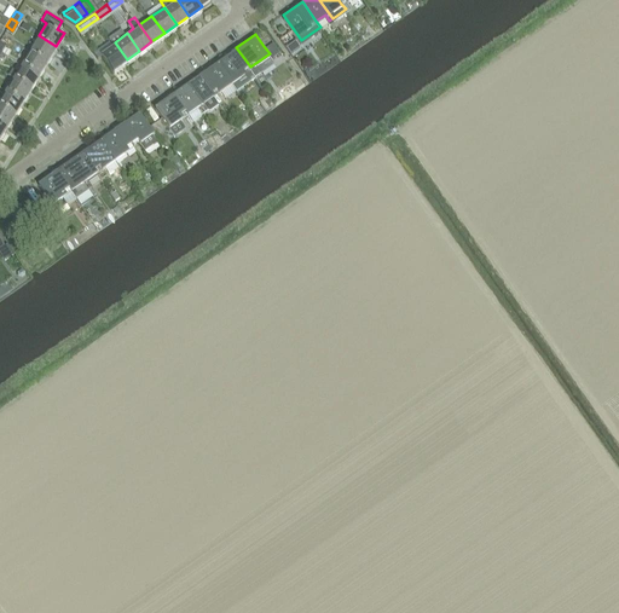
[(47,59),(56,46),(39,35),(30,48),(47,59)]
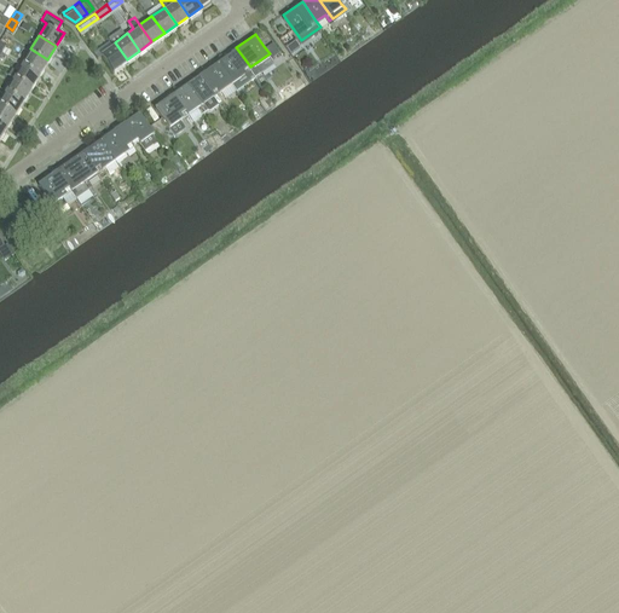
[(270,53),(279,47),(273,40),(264,46),(270,53)]
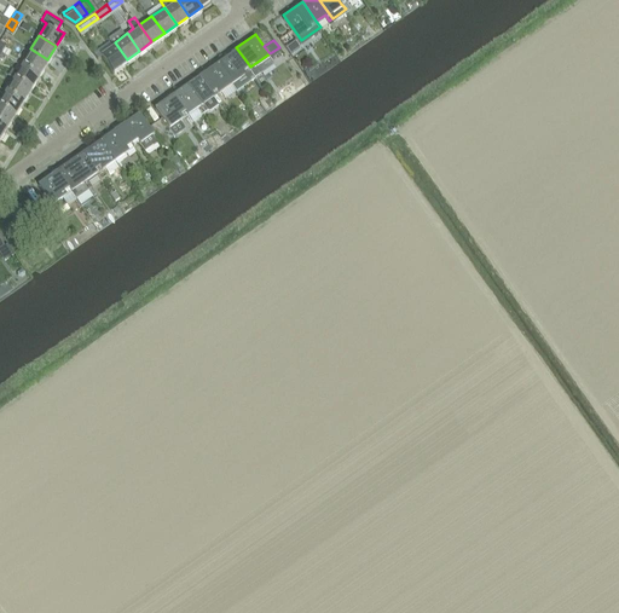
[(114,69),(127,59),(115,42),(102,51),(114,69)]
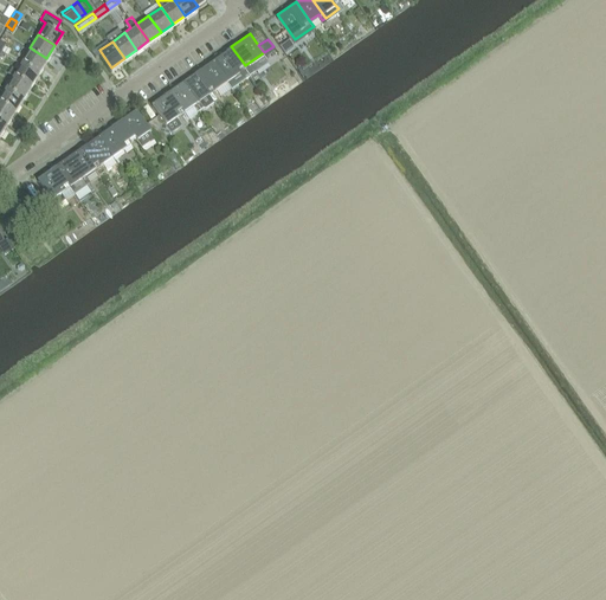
[(249,71),(245,65),(231,46),(213,59),(227,78),(231,84),(249,71)]
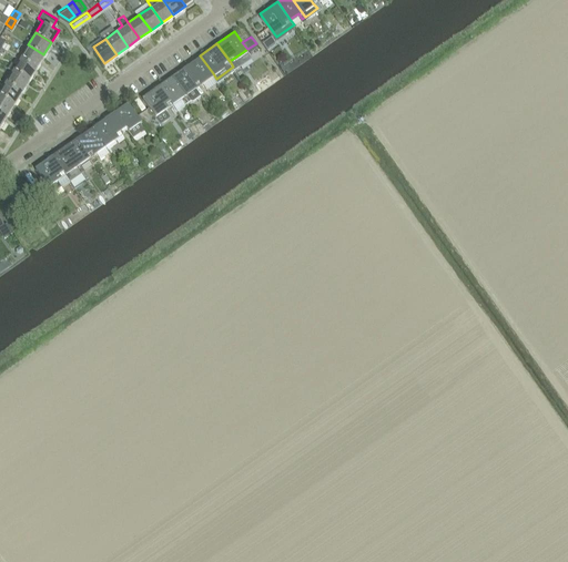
[(37,65),(43,54),(28,44),(21,55),(37,65)]
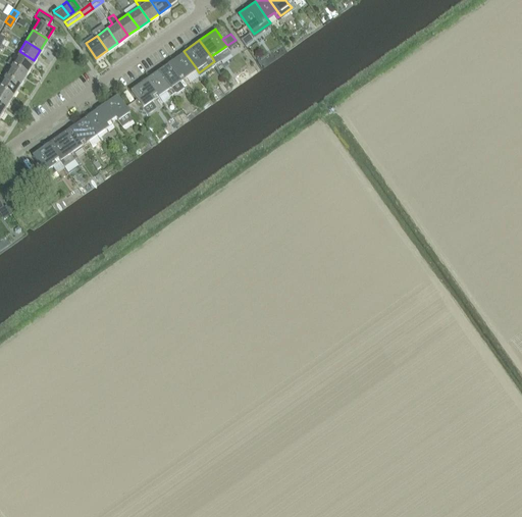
[(9,54),(6,59),(27,71),(34,60),(19,51),(15,57),(9,54)]
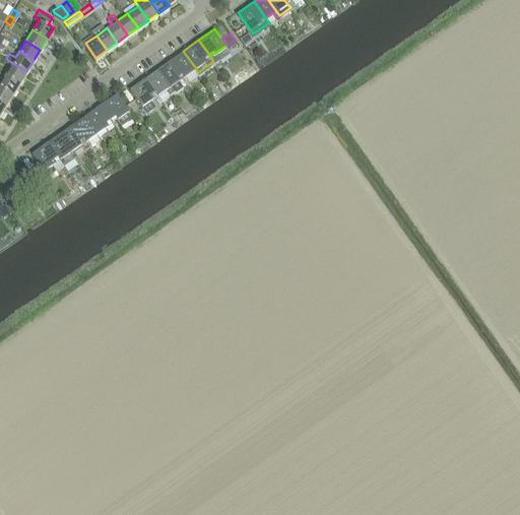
[(179,78),(195,67),(183,51),(167,62),(179,78)]
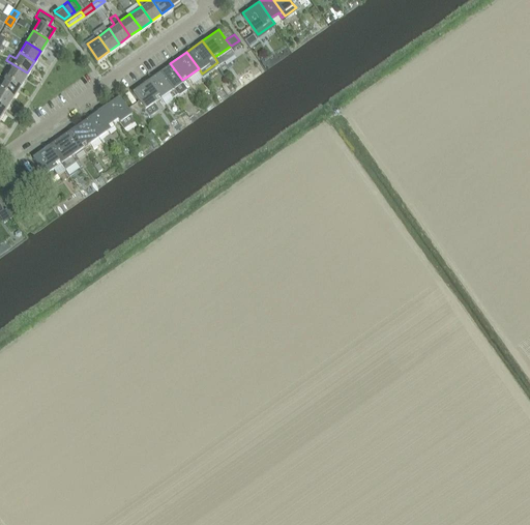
[(20,84),(27,73),(6,60),(11,64),(5,75),(20,84)]
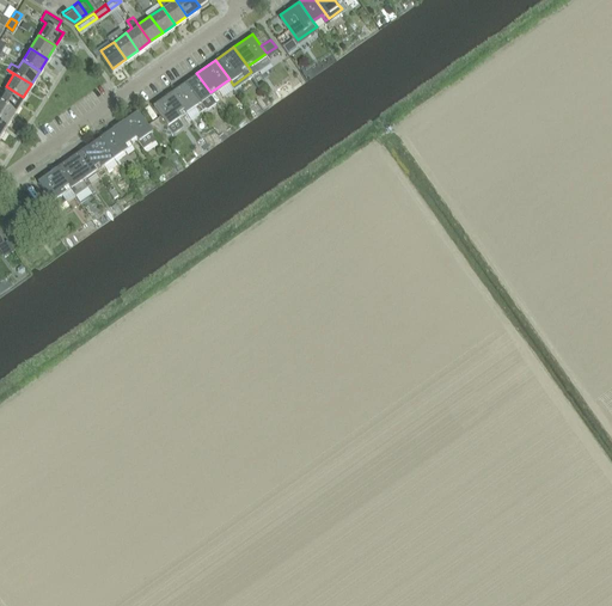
[(210,92),(196,73),(184,81),(202,106),(206,104),(208,104),(215,99),(210,92)]
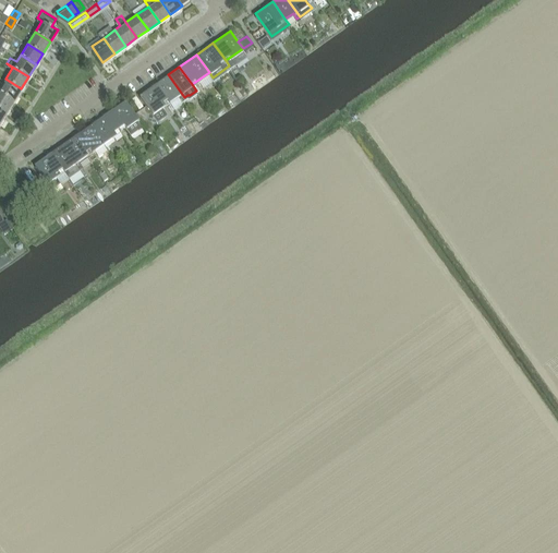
[(168,74),(157,82),(169,100),(178,94),(182,99),(184,97),(168,74)]
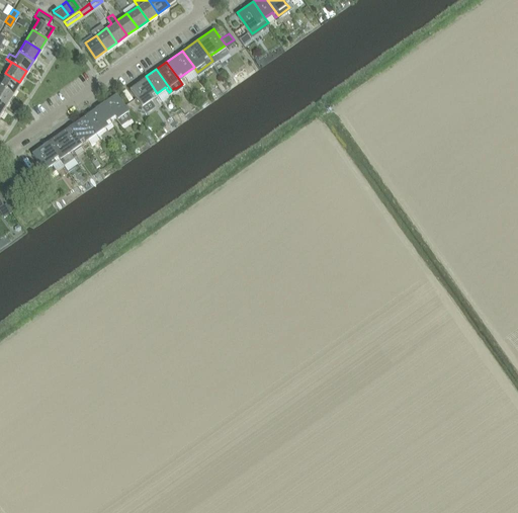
[(0,84),(13,92),(19,82),(5,73),(0,81),(0,84)]
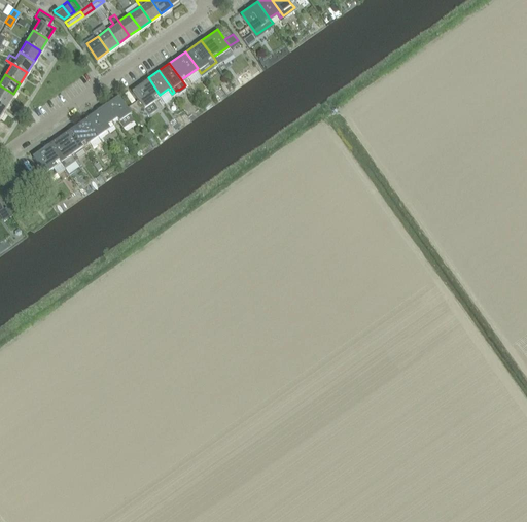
[(144,106),(160,95),(148,77),(132,89),(138,97),(132,101),(142,116),(148,112),(144,106)]
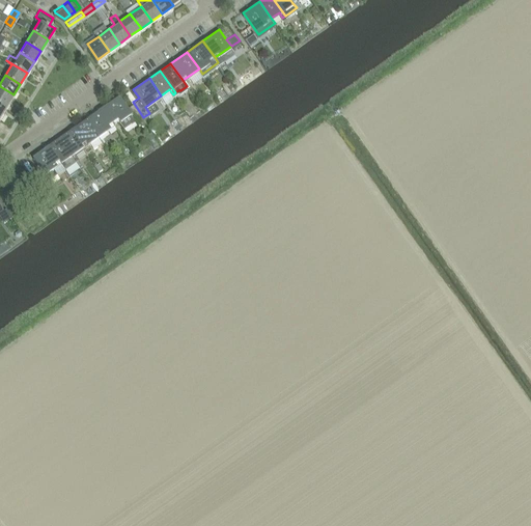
[(0,101),(6,106),(14,94),(0,86),(0,101)]
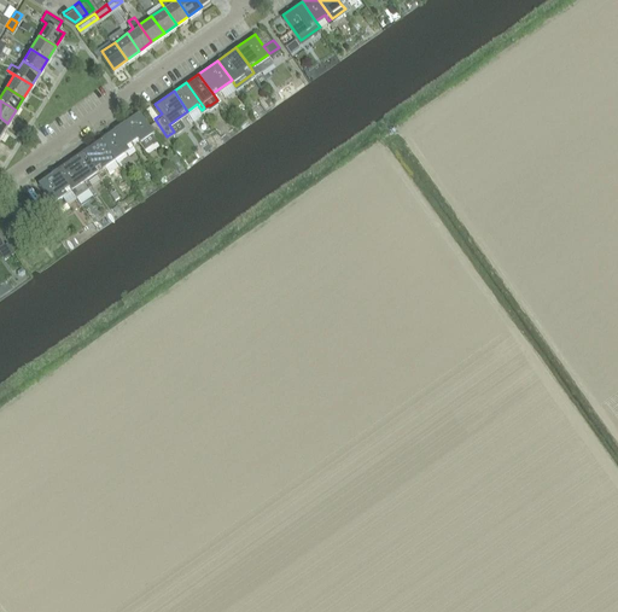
[(167,137),(155,118),(147,123),(139,110),(120,123),(133,144),(139,139),(145,147),(157,138),(159,141),(167,137)]
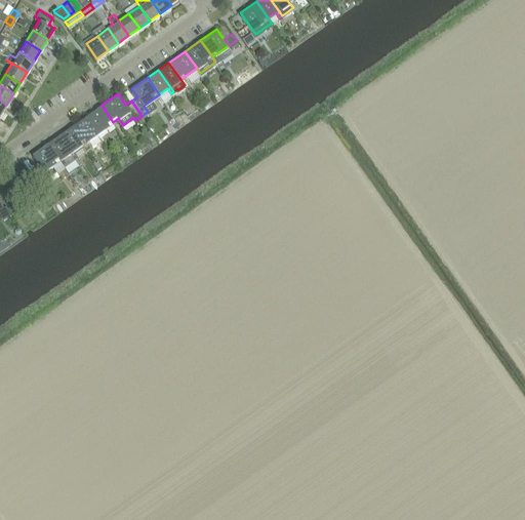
[(97,133),(113,122),(102,105),(85,116),(97,133)]
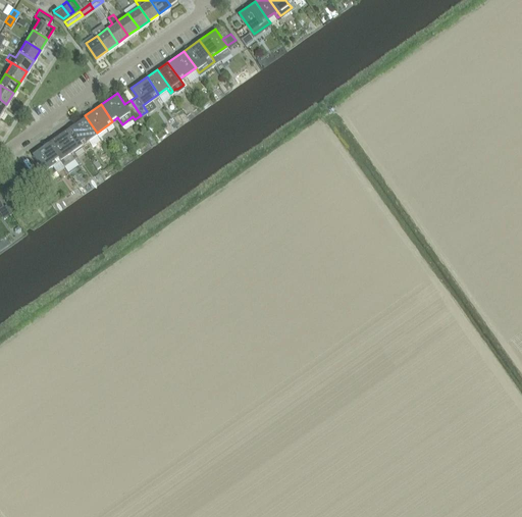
[(82,143),(97,133),(85,115),(69,126),(82,143)]
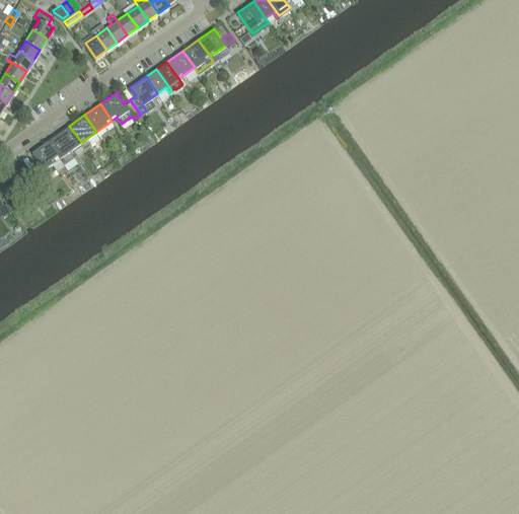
[(73,148),(81,142),(69,126),(59,133),(74,155),(76,153),(73,148)]
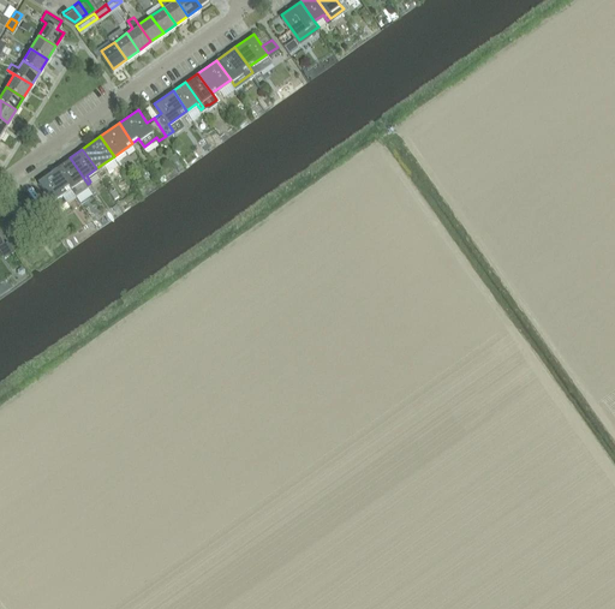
[(75,192),(88,184),(70,157),(58,166),(71,186),(75,192)]
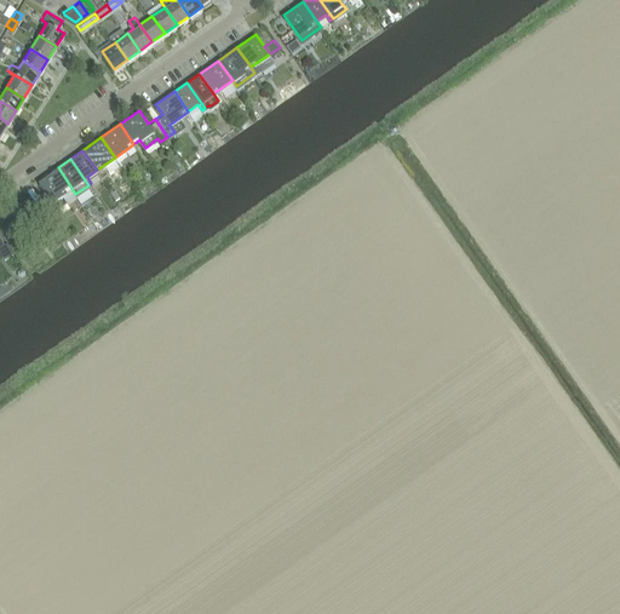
[(62,194),(72,188),(58,167),(39,181),(57,207),(67,200),(62,194)]
